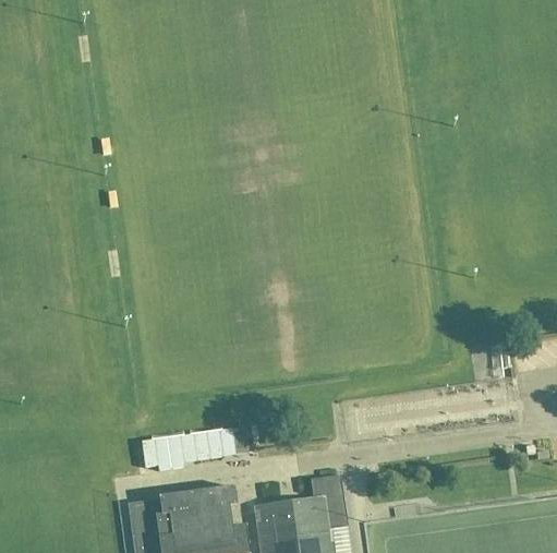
[(141,440),(145,467),(158,465),(158,469),(184,466),(183,460),(235,453),(231,428),(141,440)]
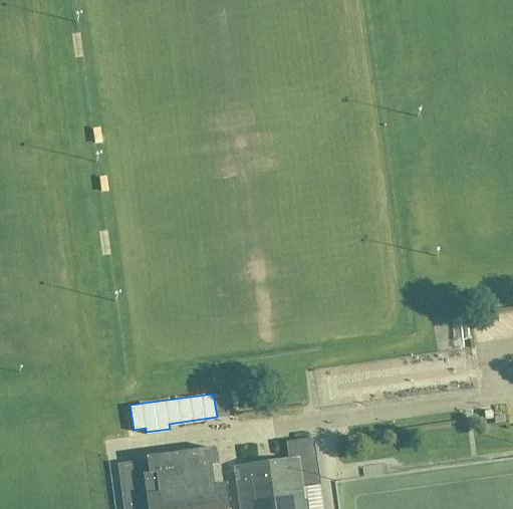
[(287,438),(289,457),(235,464),(240,508),(308,508),(305,484),(321,482),(314,434),(287,438)]
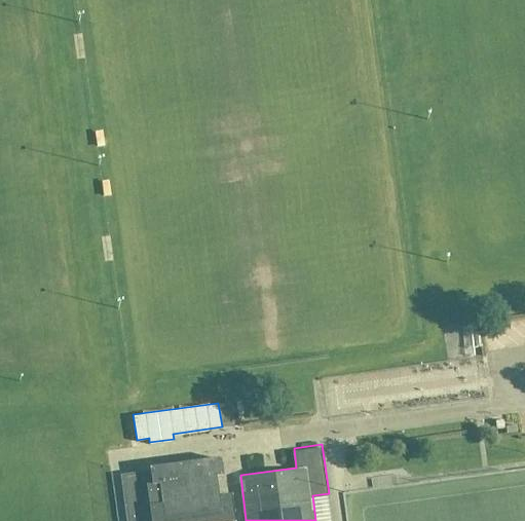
[(153,485),(155,503),(219,494),(216,474),(223,473),(221,455),(150,466),(151,468),(153,485)]
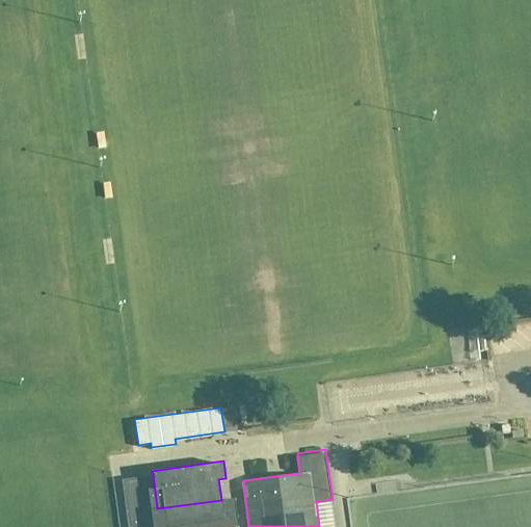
[(122,477),(125,495),(155,491),(153,473),(122,477)]
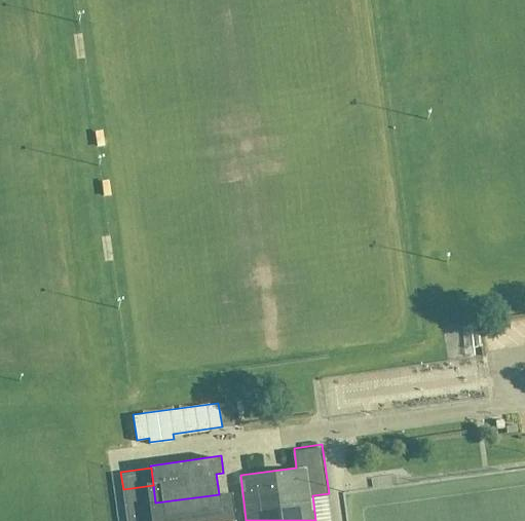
[(155,503),(153,485),(123,489),(125,507),(155,503)]
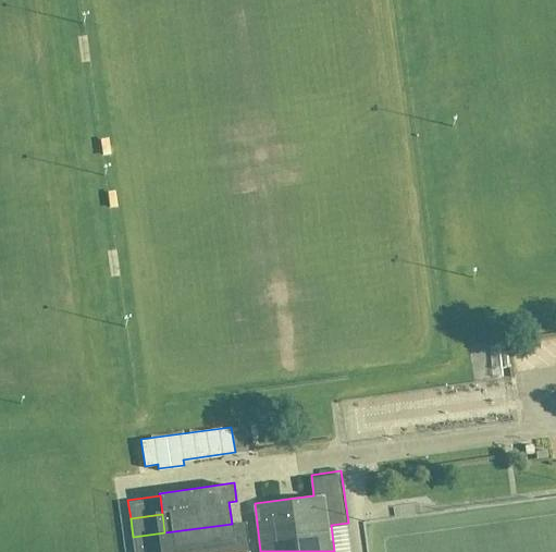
[(167,551),(248,551),(245,522),(232,524),(164,532),(168,551),(167,551)]
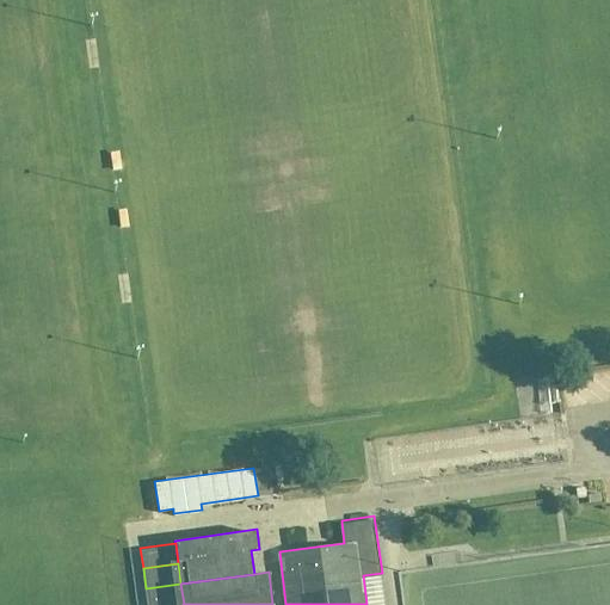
[(148,604),(177,604),(184,604),(180,584),(146,588),(148,604)]
